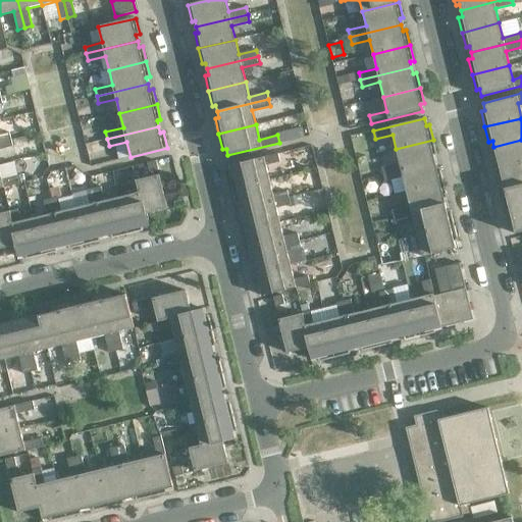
[(302,126),(282,132),(284,142),(304,137),(302,126)]
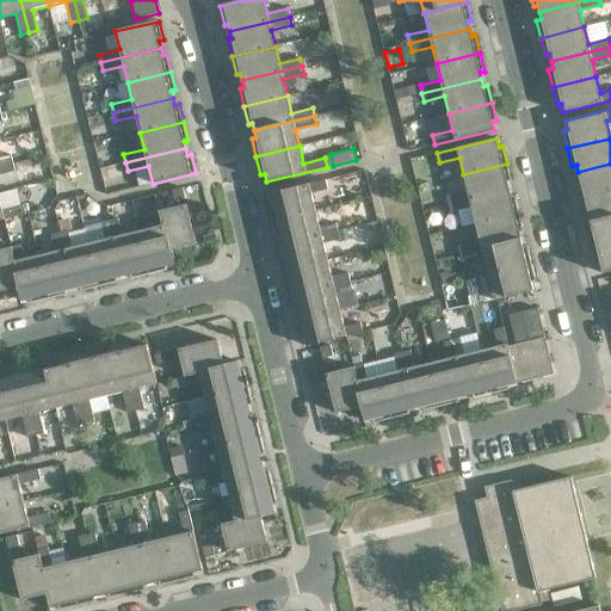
[(0,158),(0,166),(13,164),(11,155),(0,158)]
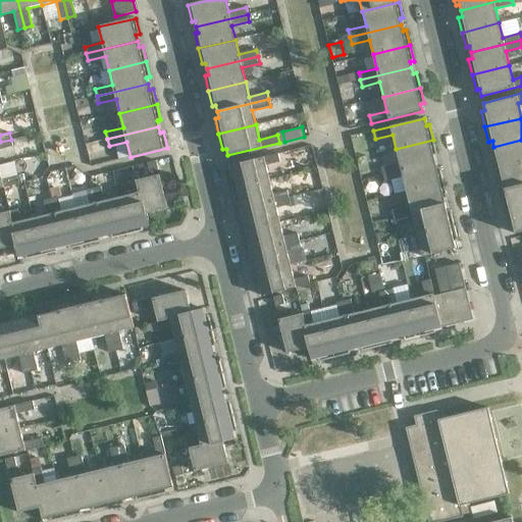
[(0,149),(12,147),(11,140),(0,142),(0,149)]
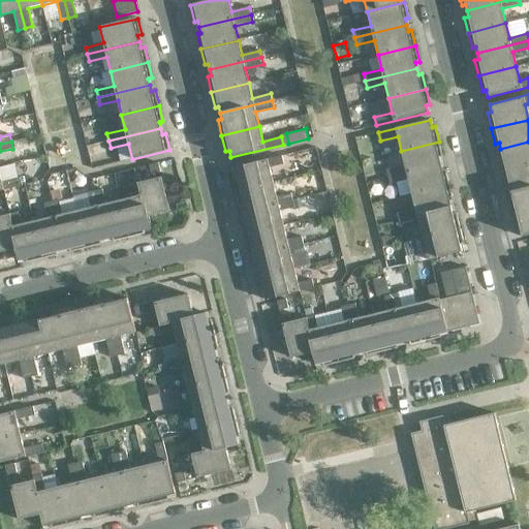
[(442,157),(439,142),(401,151),(405,165),(386,169),(389,177),(440,164),(439,158),(442,157)]
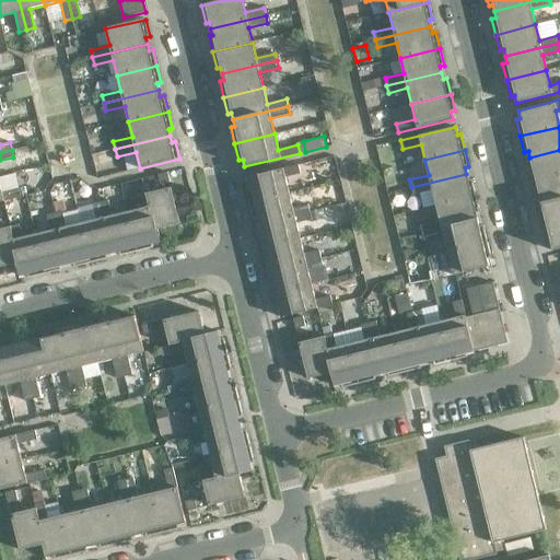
[(559,150),(529,158),(532,164),(527,165),(532,182),(559,174),(559,150)]
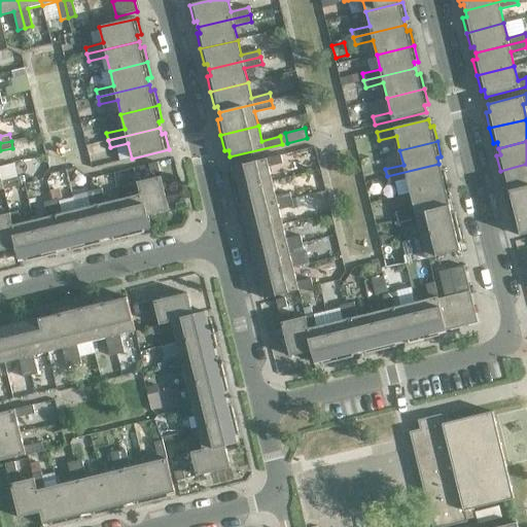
[(282,164),(280,155),(233,167),(235,174),(231,175),(235,190),(272,181),(269,167),(282,164)]
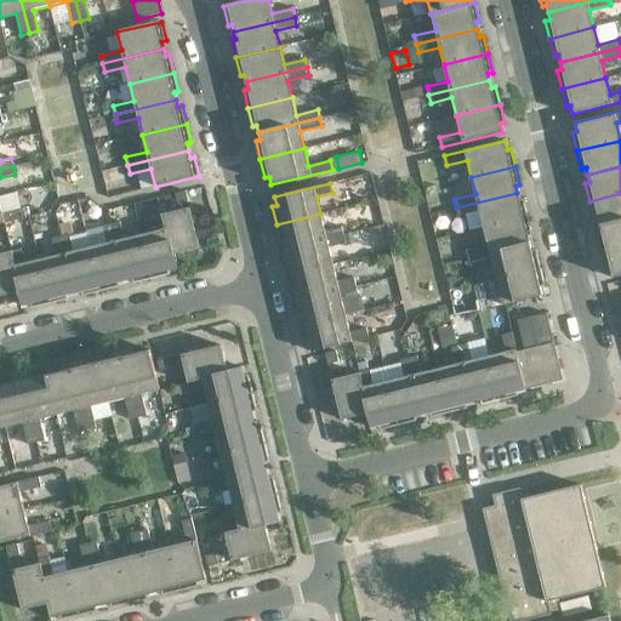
[(188,201),(186,192),(175,194),(177,204),(188,201)]
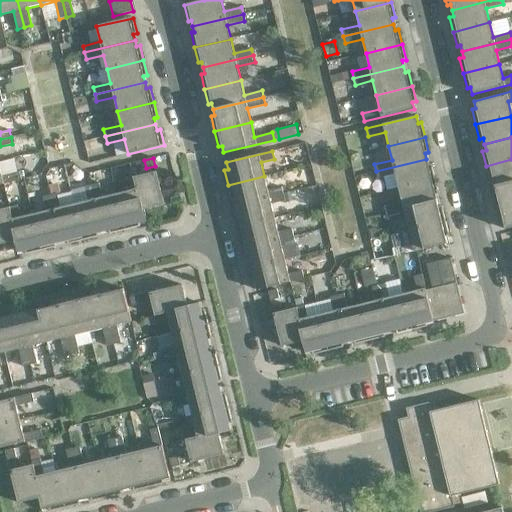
[(428,165),(426,159),(376,171),(378,178),(395,174),(399,188),(435,179),(431,164),(428,165)]
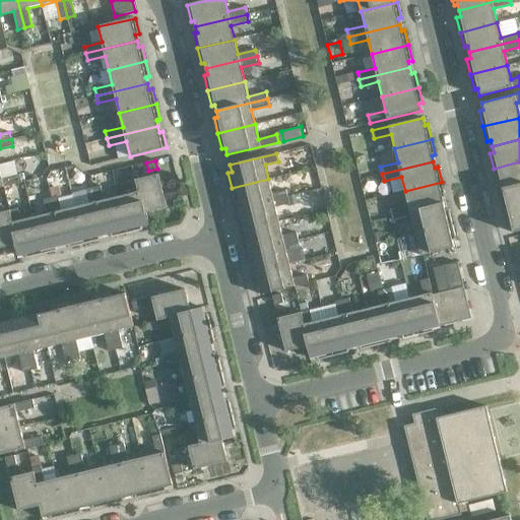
[(519,161),(494,169),(497,184),(501,183),(502,189),(519,184),(519,161)]
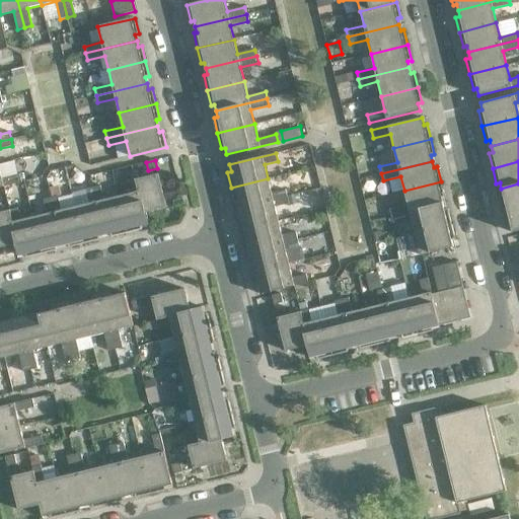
[(2,178),(0,171),(0,187),(21,182),(19,174),(2,178)]
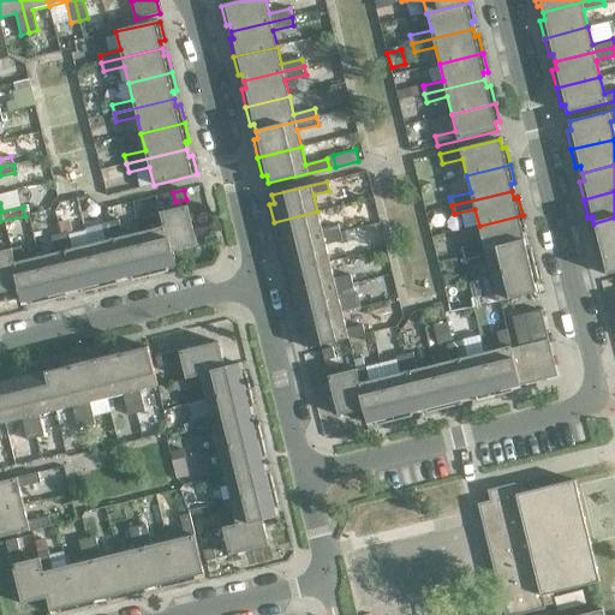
[(150,215),(154,230),(166,226),(172,251),(197,245),(187,206),(150,215)]
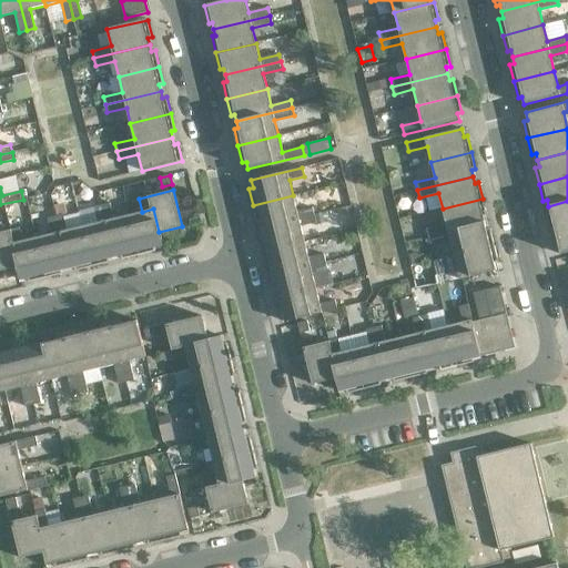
[(296,212),(293,195),(253,205),(256,222),(261,221),(262,227),(314,215),(312,208),(296,212)]
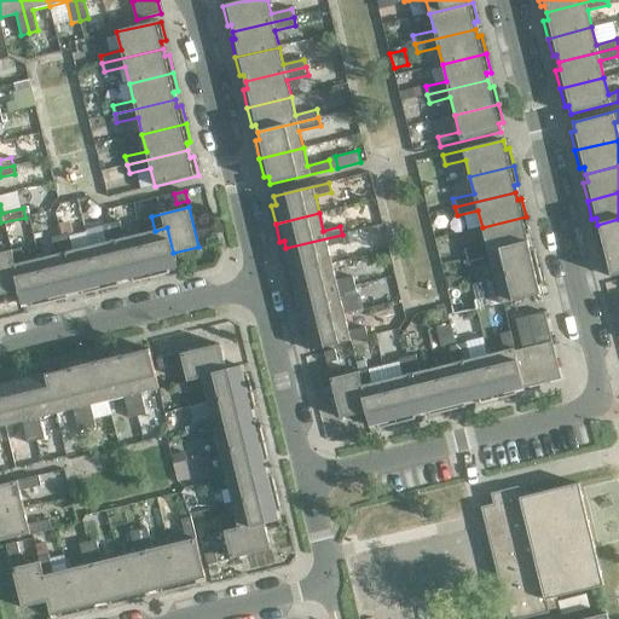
[(531,235),(526,217),(482,227),(470,230),(474,247),(466,249),(467,258),(527,243),(526,236),(531,235)]
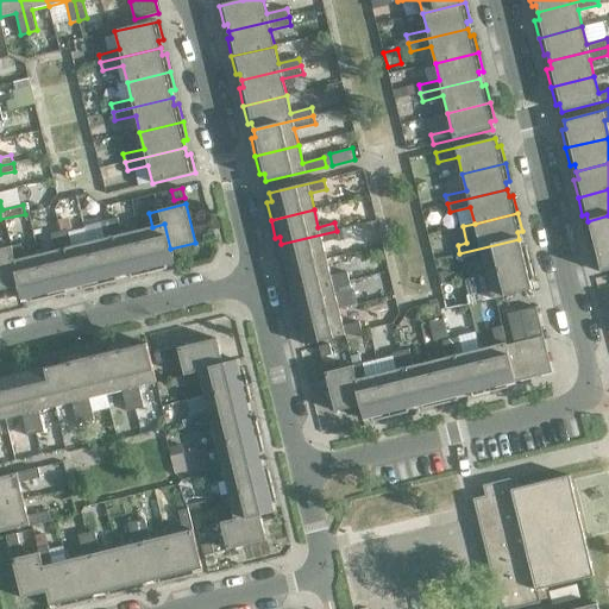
[(608,215),(588,221),(590,228),(585,230),(590,248),(608,243),(608,215)]
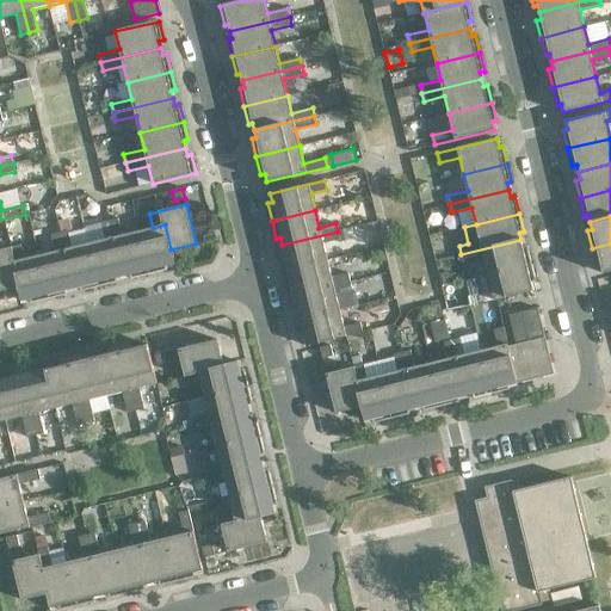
[(118,218),(110,221),(123,277),(130,275),(131,279),(149,275),(139,232),(122,235),(118,218)]
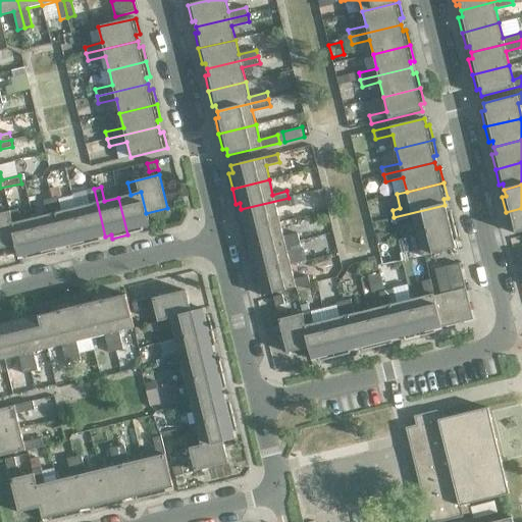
[(105,237),(94,189),(87,191),(90,205),(75,208),(85,245),(99,242),(98,238),(105,237)]
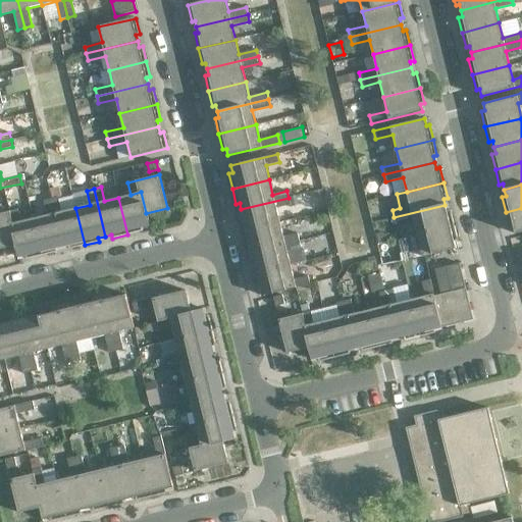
[(141,192),(131,195),(118,198),(127,235),(143,230),(142,227),(149,225),(146,213),(141,192)]
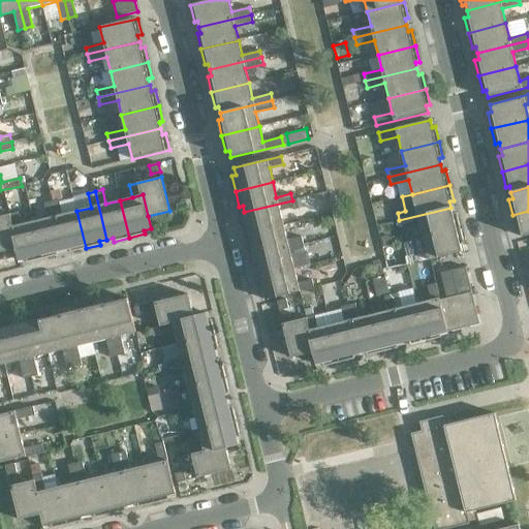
[(294,210),(302,209),(300,199),(292,200),(294,210)]
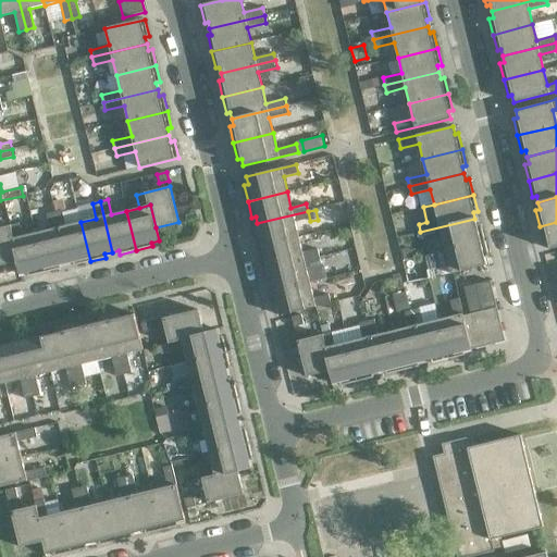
[(61,211),(54,212),(66,263),(73,261),(74,265),(90,261),(81,222),(65,226),(61,211)]
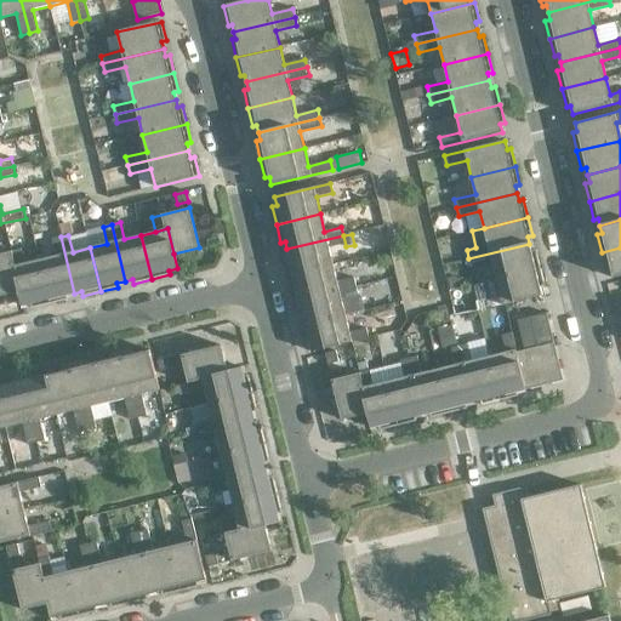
[(345,244),(343,235),(286,249),(289,256),(284,257),(289,275),(332,265),(329,248),(345,244)]
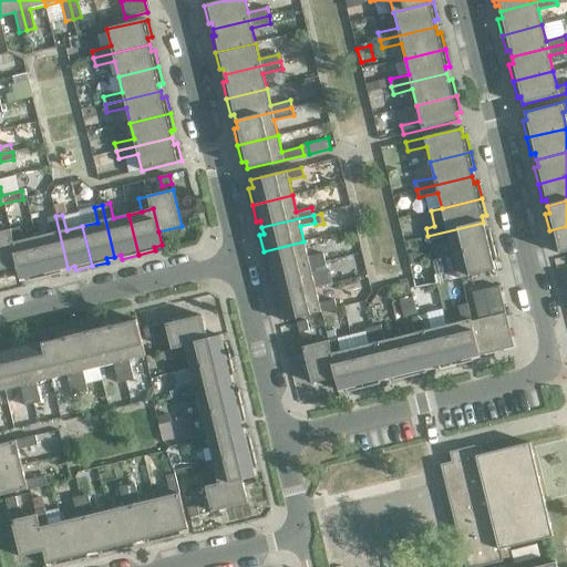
[(68,268),(55,216),(48,218),(51,234),(34,237),(44,278),(61,274),(60,269),(68,268)]
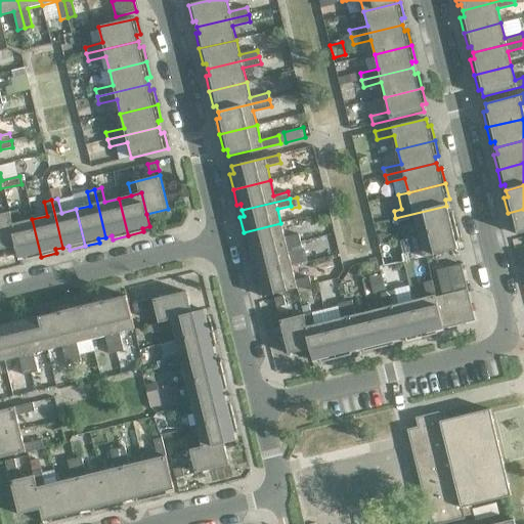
[(448,212),(446,206),(395,218),(397,225),(415,221),(419,235),(455,226),(452,211),(448,212)]
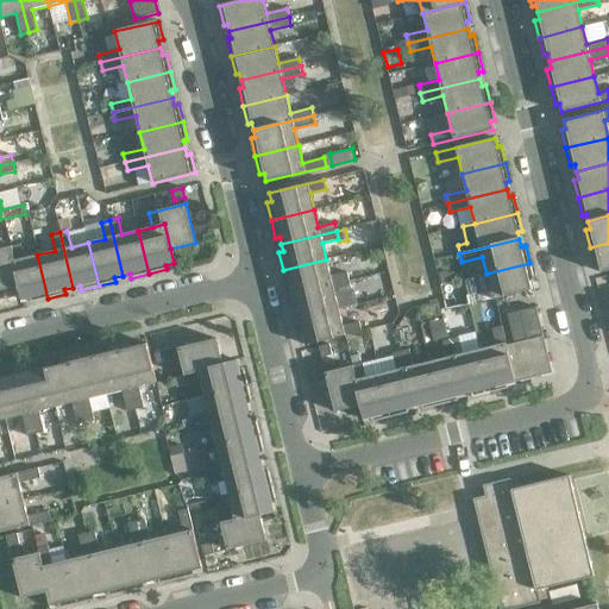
[(608,243),(590,248),(595,265),(598,264),(601,274),(608,270),(608,243)]
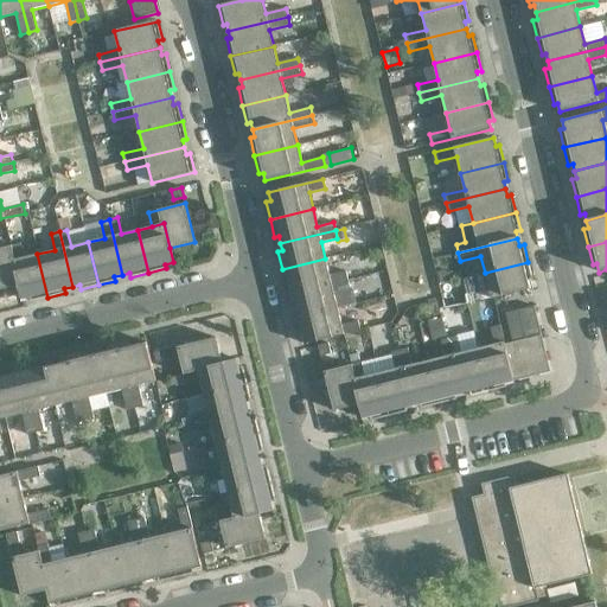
[(0,289),(18,286),(12,261),(24,257),(20,243),(0,248),(0,289)]
